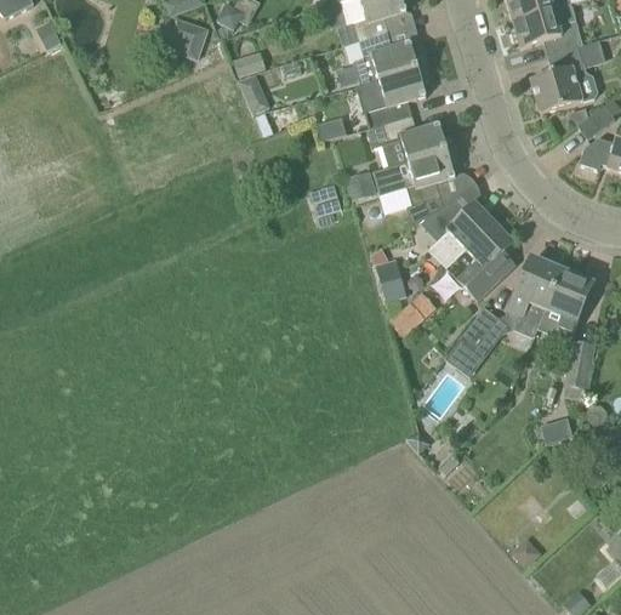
[(0,0),(0,12),(5,18),(34,5),(32,0),(0,0)]
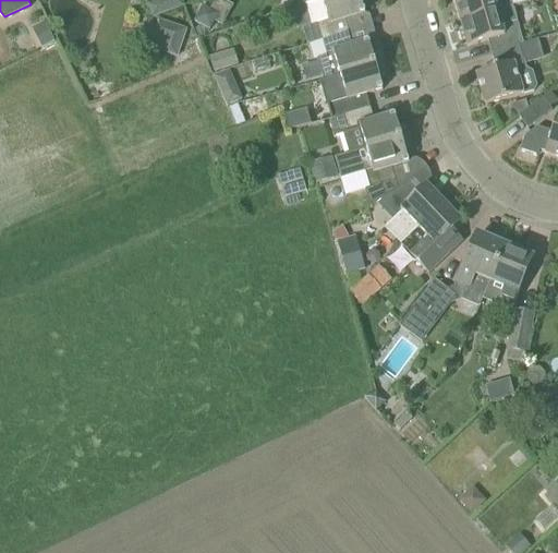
[(183,2),(182,0),(153,0),(149,1),(154,13),(183,2)]
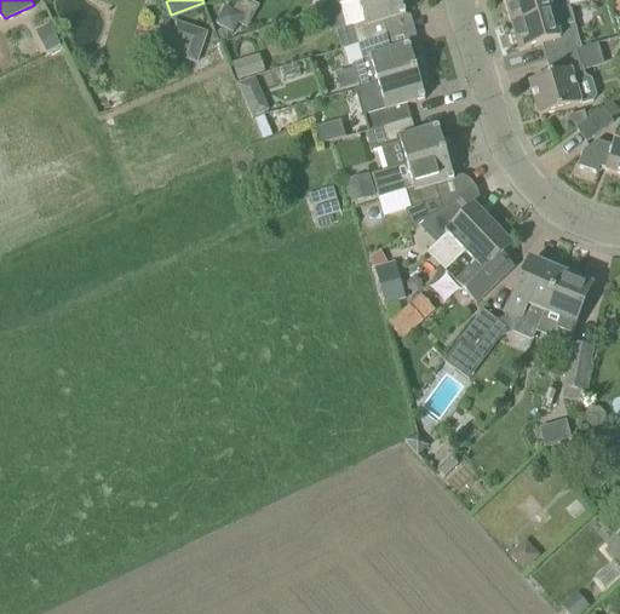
[(352,22),(357,41),(386,33),(400,29),(396,15),(406,11),(402,0),(345,0),(340,1),(348,23),(352,22)]
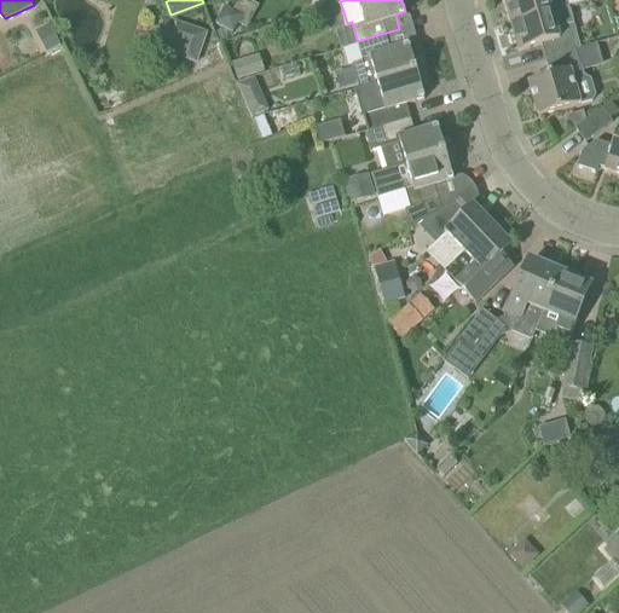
[(568,4),(567,0),(505,0),(512,21),(568,4)]
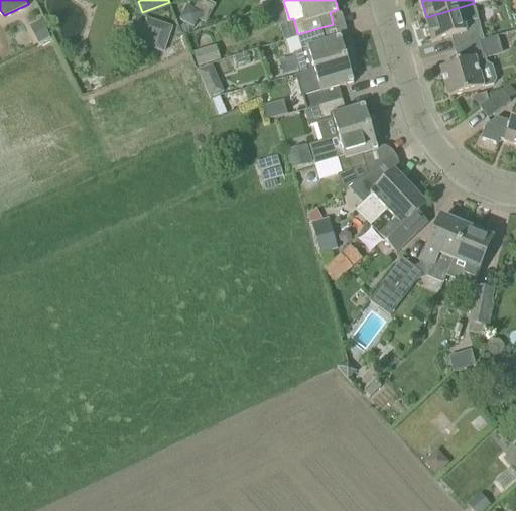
[(455,47),(481,39),(485,38),(474,3),(426,17),(432,39),(450,34),(455,47)]
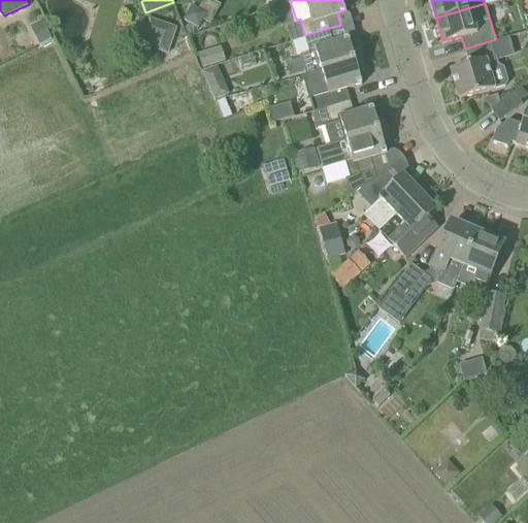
[(175,26),(151,17),(145,32),(150,33),(154,40),(152,45),(167,51),(175,26)]
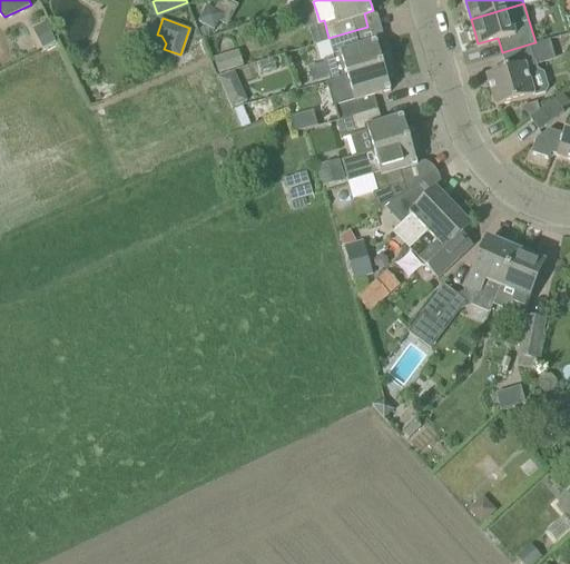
[(56,39),(47,22),(35,29),(42,46),(56,39)]
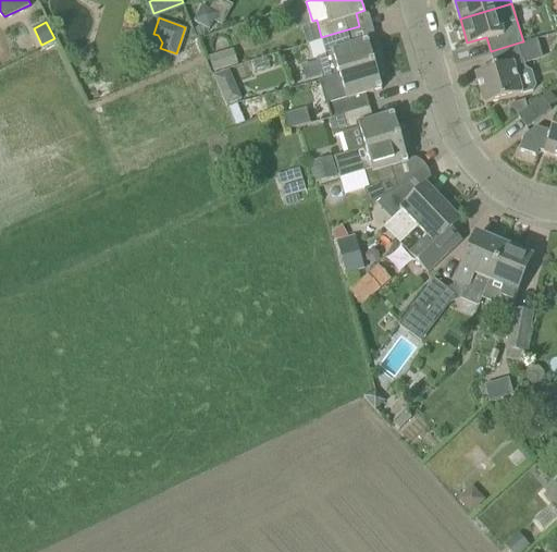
[(326,53),(317,56),(323,76),(326,76),(381,60),(378,48),(371,50),(368,37),(351,43),(347,29),(321,37),(326,53)]
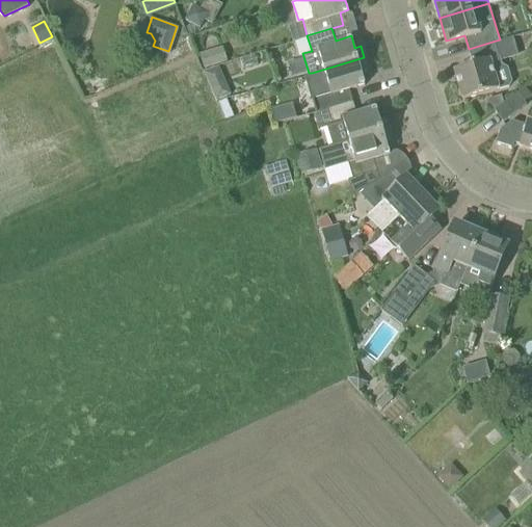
[(512,35),(500,40),(496,41),(469,49),(473,61),(454,68),(462,97),(508,84),(510,79),(506,67),(502,63),(501,59),(517,54),(512,35)]
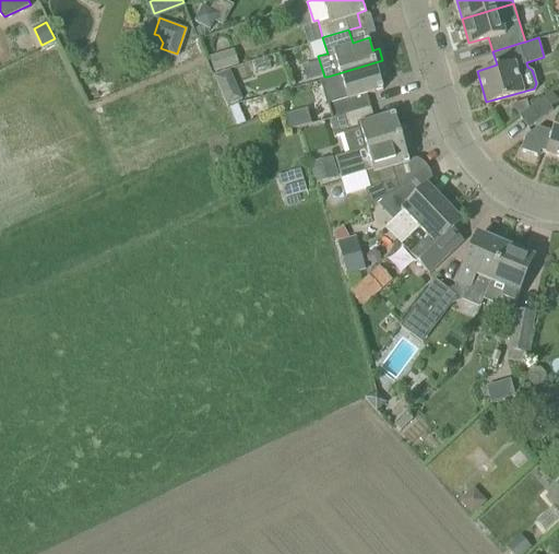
[(235,47),(210,55),(214,70),(239,62),(235,47)]
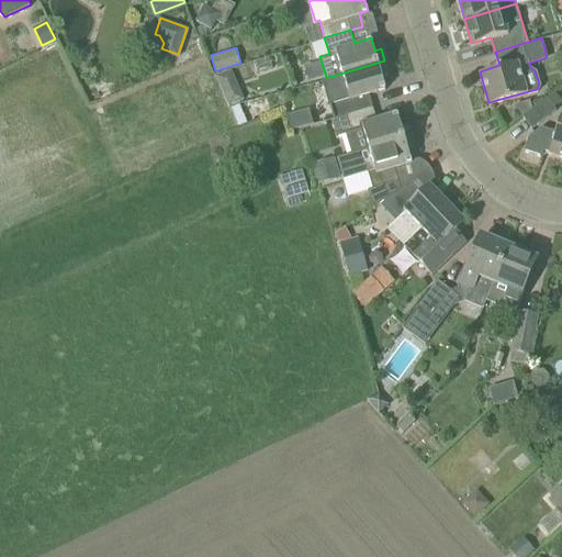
[(337,103),(336,104),(330,106),(333,117),(372,104),(369,91),(385,87),(381,74),(388,71),(384,60),(329,77),(337,103)]
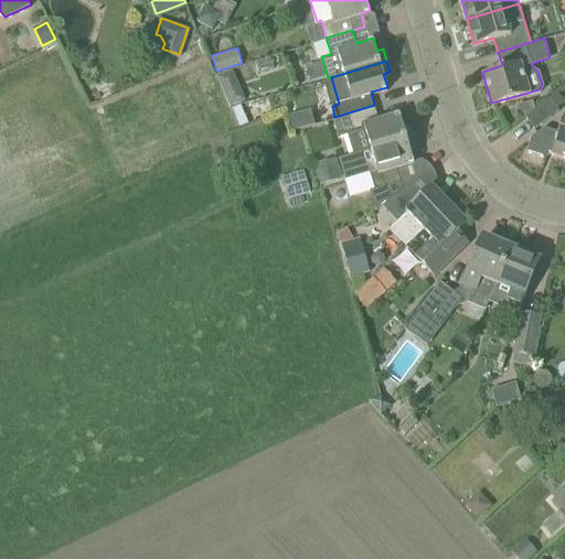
[(240,86),(225,92),(230,105),(244,99),(240,86)]
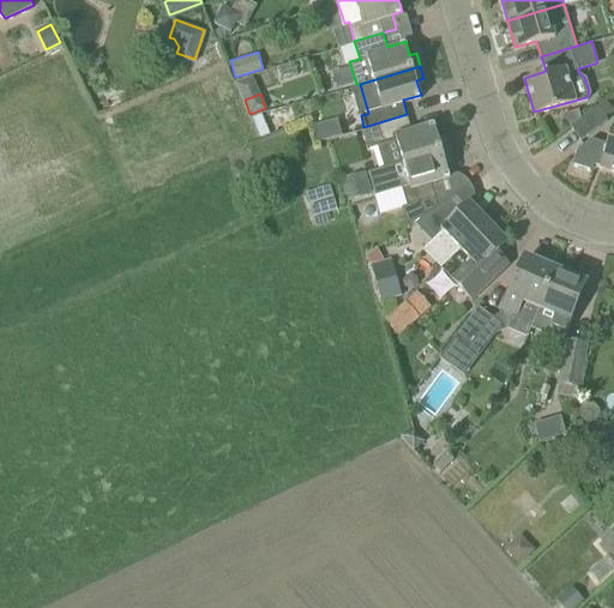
[(571,124),(581,138),(608,118),(597,104),(571,124)]
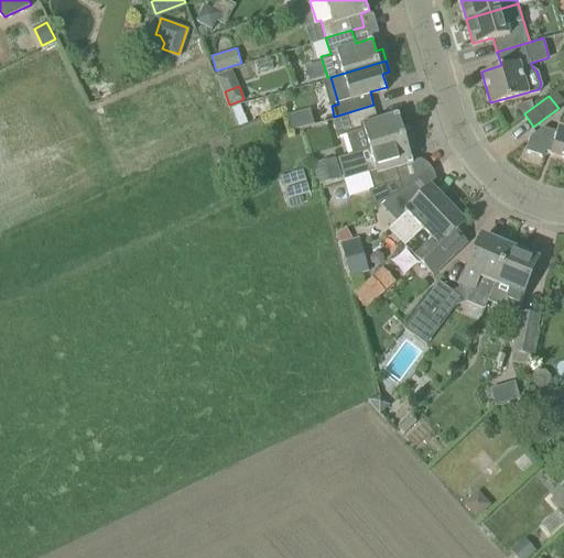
[(373,105),(334,117),(335,118),(332,119),(337,137),(344,134),(349,152),(349,153),(412,134),(409,122),(402,124),(399,112),(378,118),(373,105)]
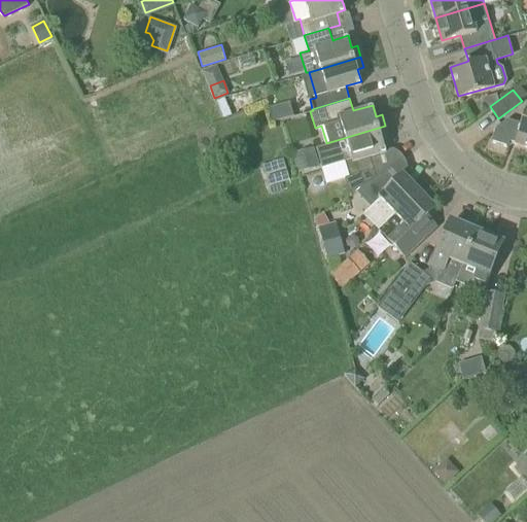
[(526,144),(526,104),(515,141),(526,144)]
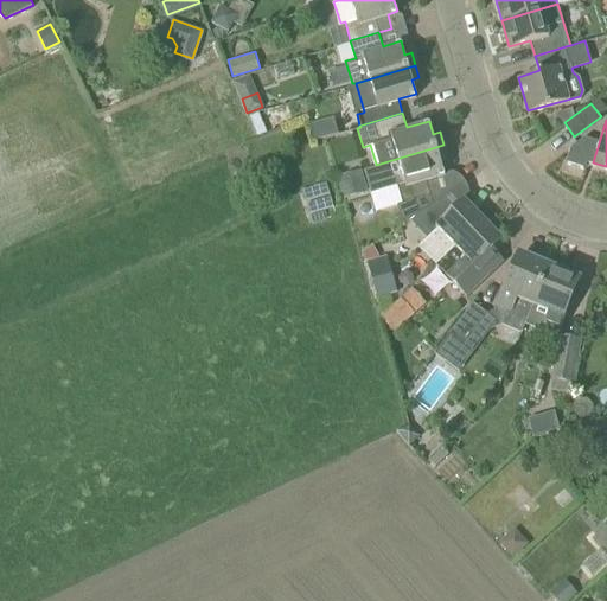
[(268,133),(264,122),(254,127),(257,136),(268,133)]
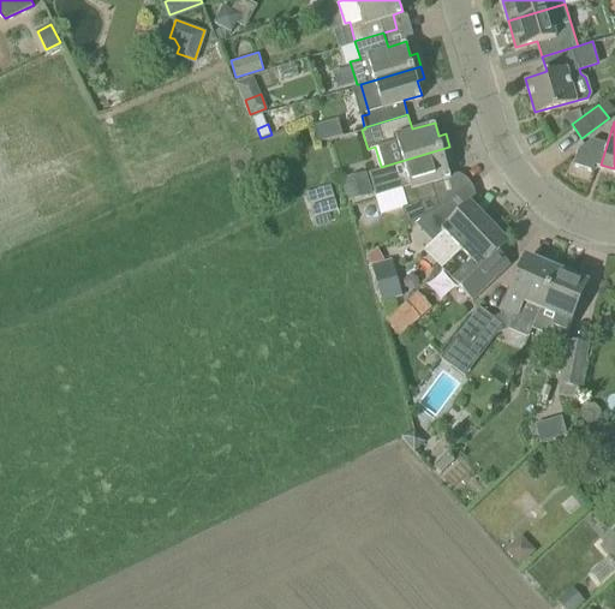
[(376,193),(402,186),(407,204),(437,196),(433,180),(451,175),(446,161),(453,160),(449,147),(381,167),(369,171),(376,193)]
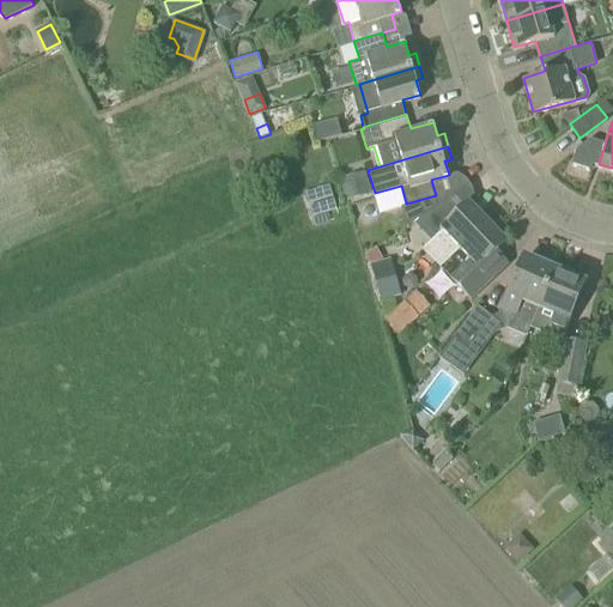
[(357,222),(376,216),(371,195),(351,201),(357,222)]
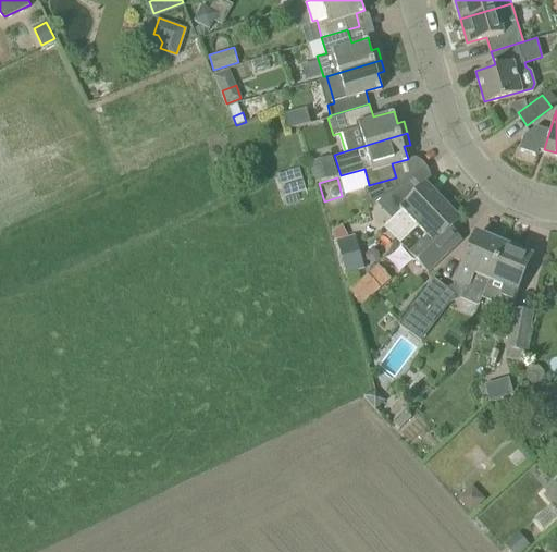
[(392,198),(386,204),(396,213),(384,224),(400,241),(443,199),(425,181),(411,194),(404,186),(390,196),(392,198)]
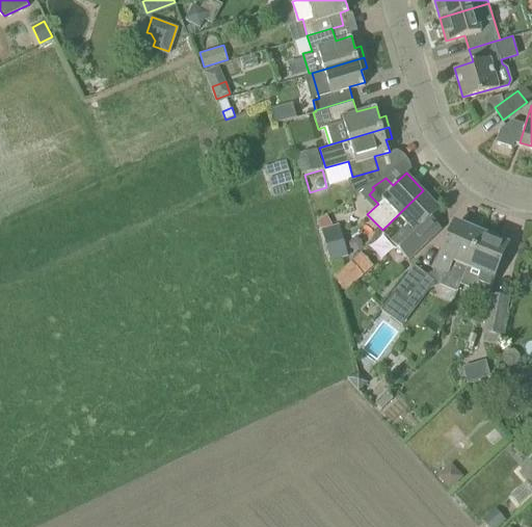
[(440,208),(423,190),(382,230),(408,258),(427,240),(440,224),(431,216),(440,208)]
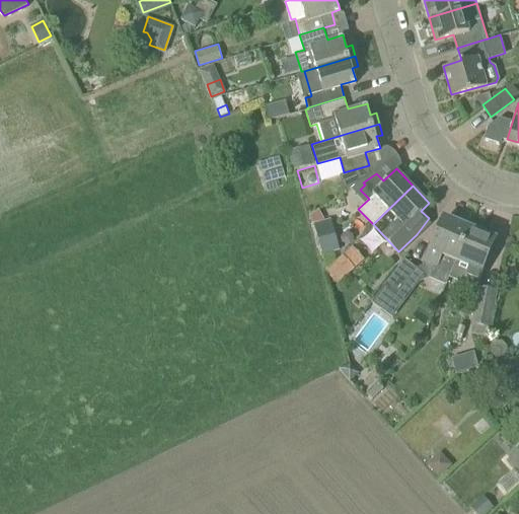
[(309,213),(313,221),(324,217),(318,207),(309,213)]
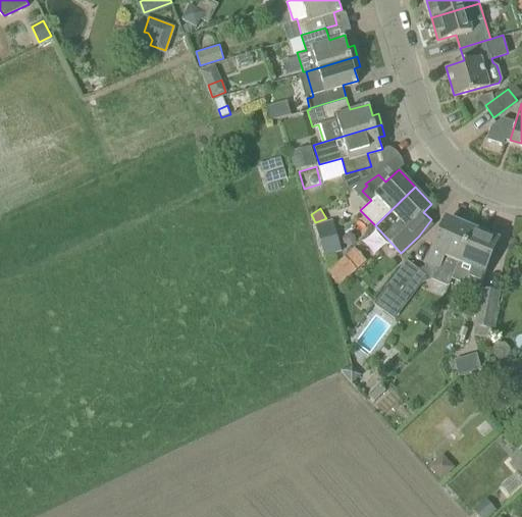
[(458,260),(472,226),(448,216),(442,229),(440,228),(425,264),(436,269),(433,276),(449,283),(458,260)]
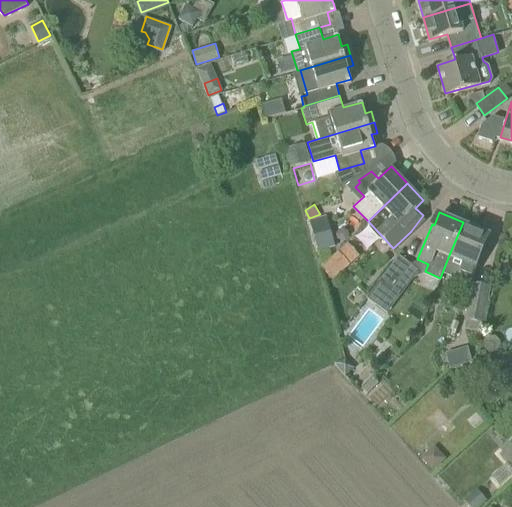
[(325,214),(310,219),(314,233),(329,229),(325,214)]
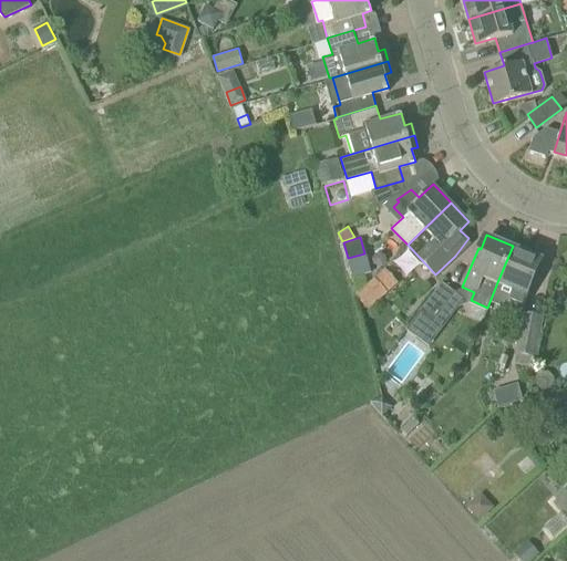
[(497,282),(513,289),(506,305),(519,311),(536,272),(534,271),(539,257),(513,246),(497,282)]
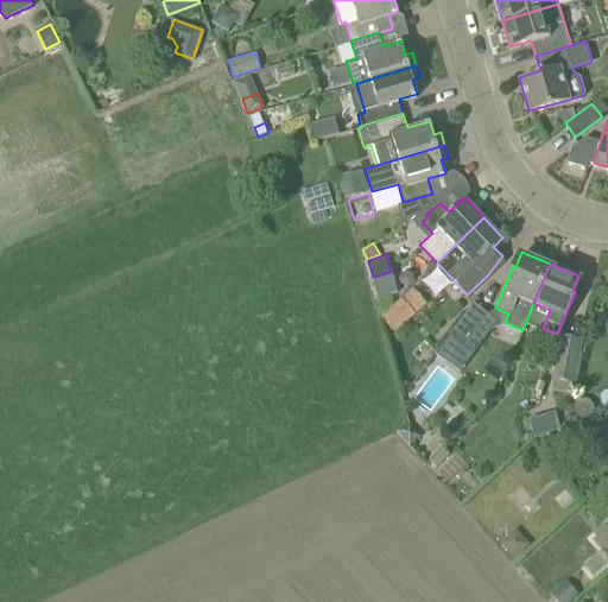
[(393,330),(413,311),(400,297),(380,316),(393,330)]
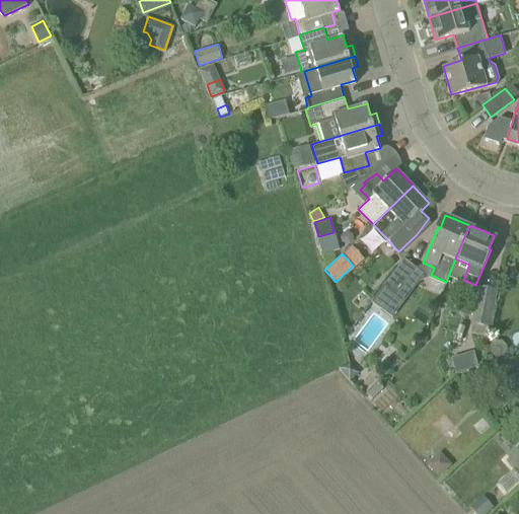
[(397,292),(404,282),(417,267),(403,257),(384,282),(397,292)]
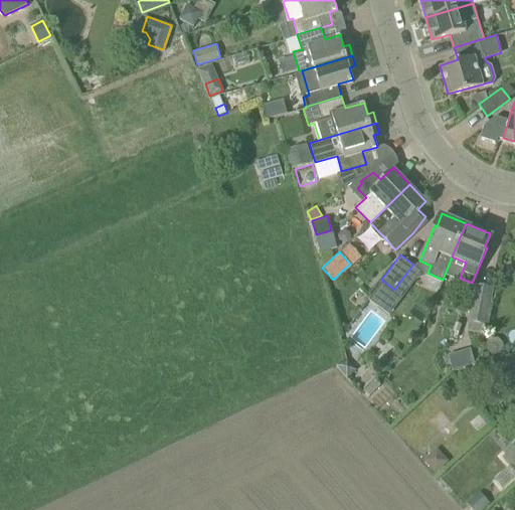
[(469,319),(485,322),(492,287),(476,284),(469,319)]
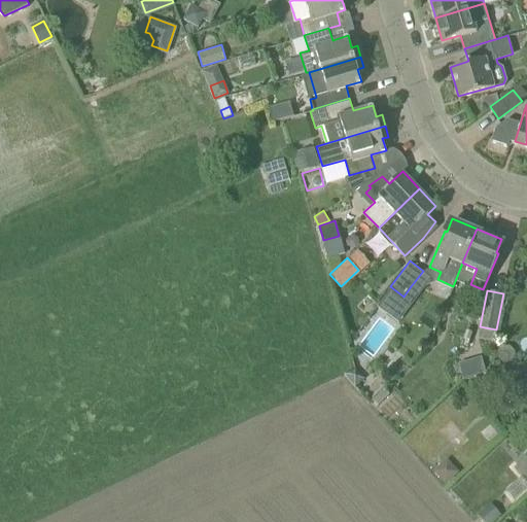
[(460,375),(476,372),(472,358),(457,362),(460,375)]
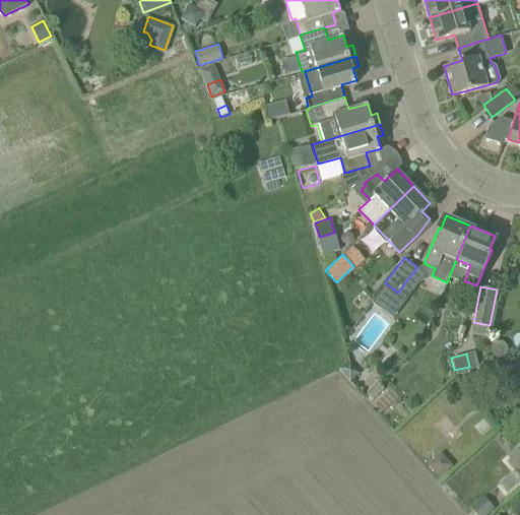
[(438,451),(426,462),(436,473),(448,462),(438,451)]
